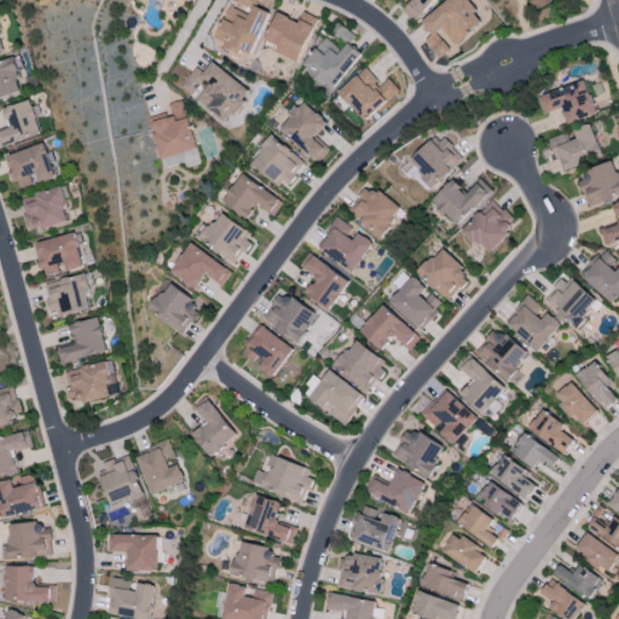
[(268,12),(256,7),(259,0),(232,0),(231,5),(224,3),(209,40),(253,56),(268,12)]
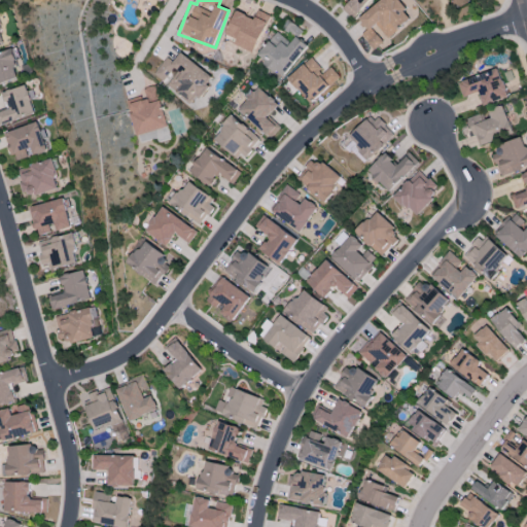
[(348,0),(349,1),(343,8),(354,19),(371,0),(348,0)]
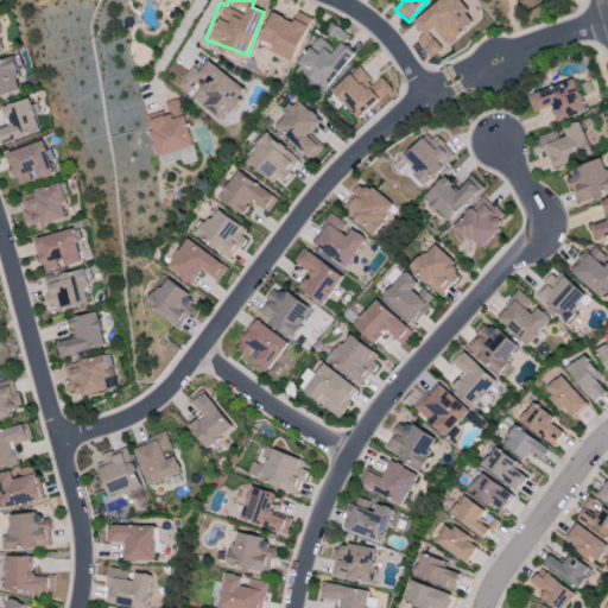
[(475,20),(457,0),(439,0),(415,21),(425,33),(417,40),(432,57),(443,49),(430,32),(434,29),(448,44),(475,20)]
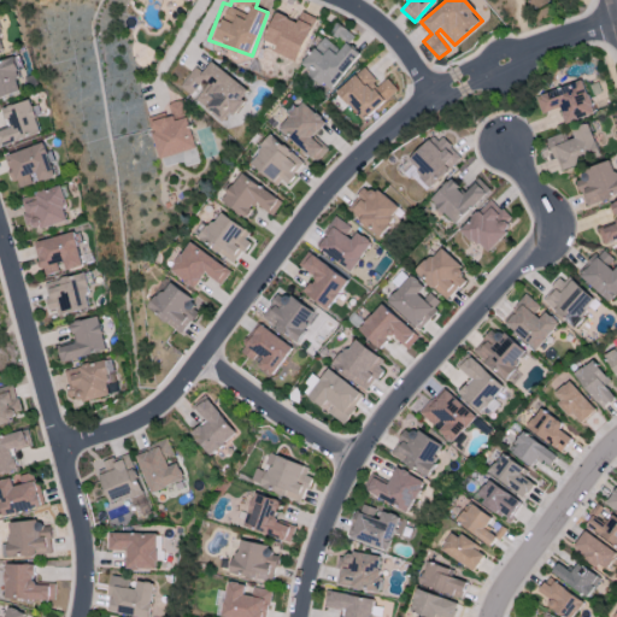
[(316,18),(301,12),(298,21),(277,12),(265,40),(278,46),(276,53),(298,62),(316,18)]
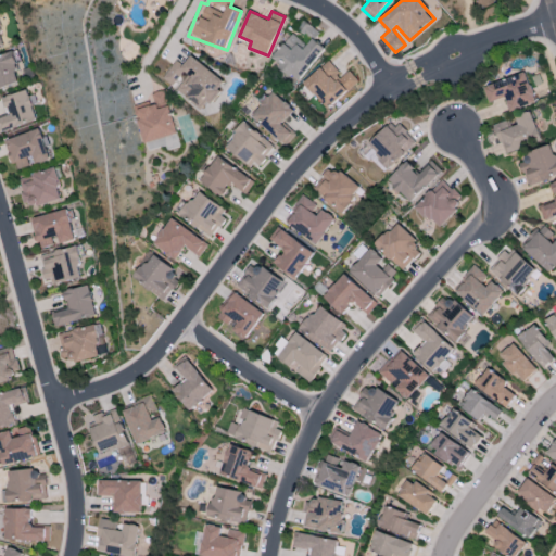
[(325,48),(315,40),(320,33),(306,22),(300,32),(311,40),(306,45),(291,33),(270,60),(299,81),(325,48)]
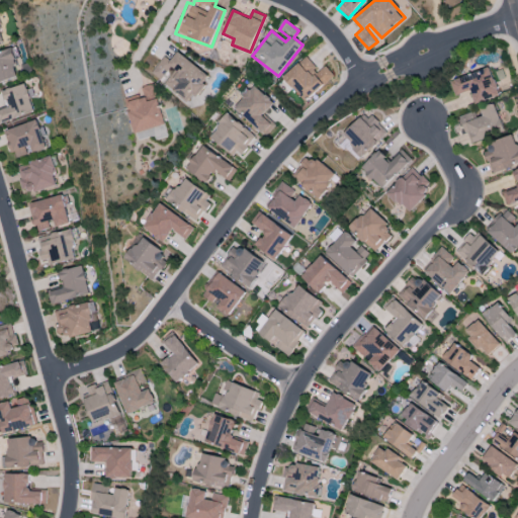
[(0,81),(22,75),(13,48),(0,52),(0,81)]
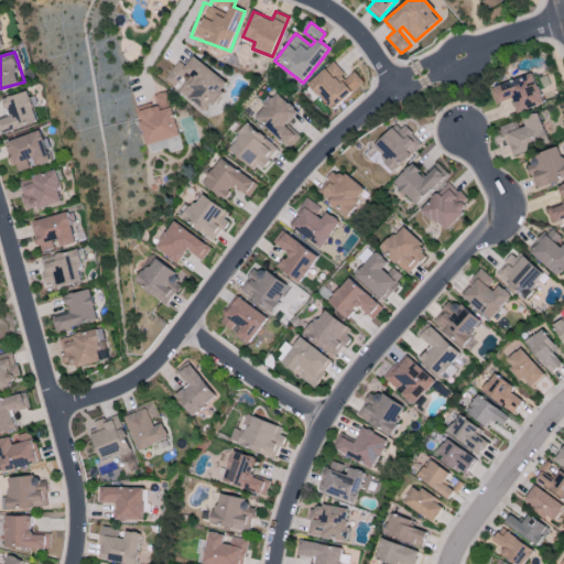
[(228,84),(195,56),(185,67),(179,62),(165,78),(176,88),(177,88),(205,111),(228,84)]
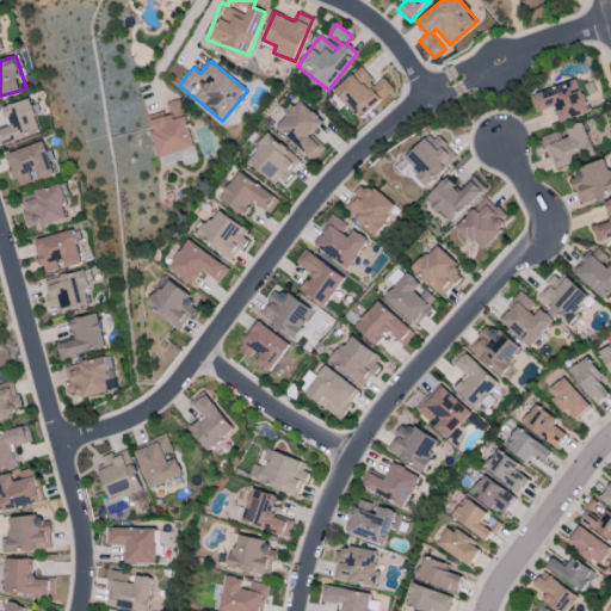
[(383,78),(376,84),(360,67),(334,91),(360,121),(394,90),(383,78)]
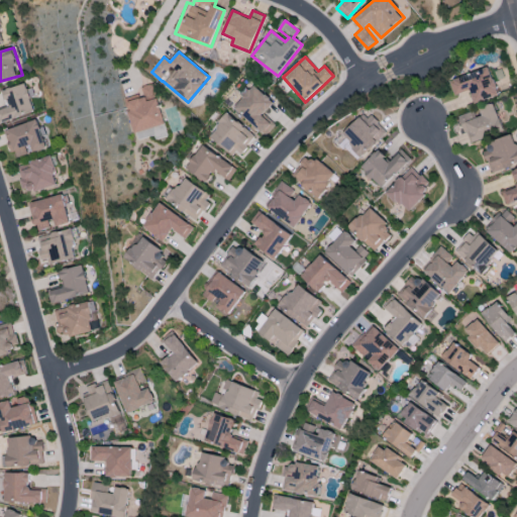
[(449,82),(454,95),(470,90),(475,104),(499,95),(489,67),(449,82)]
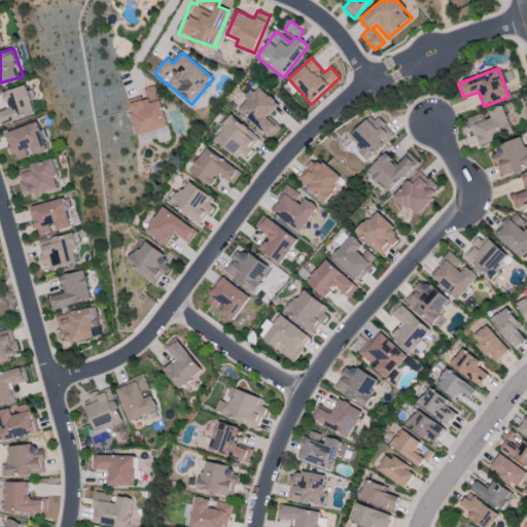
[(0,126),(37,114),(28,84),(3,93),(8,109),(0,111),(0,126)]
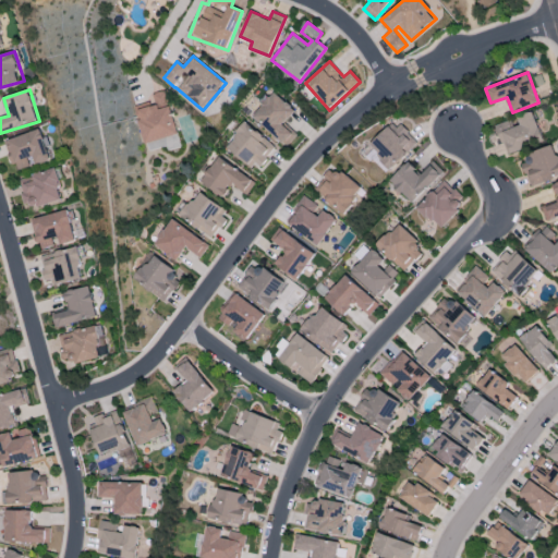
[(145,144),(178,134),(165,91),(152,94),(154,102),(134,109),(145,144)]
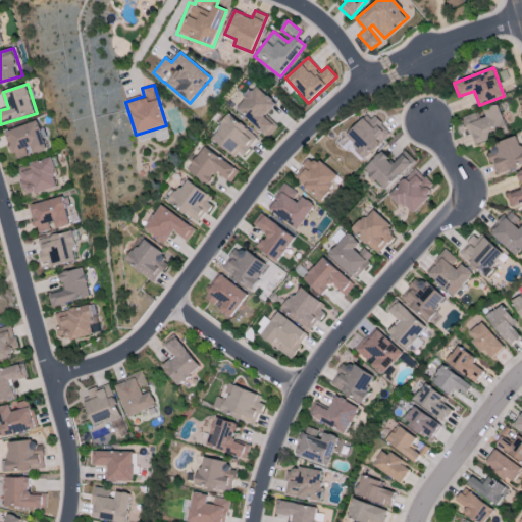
[(277,103),(257,86),(237,108),(268,137),(278,125),(266,115),(277,103)]
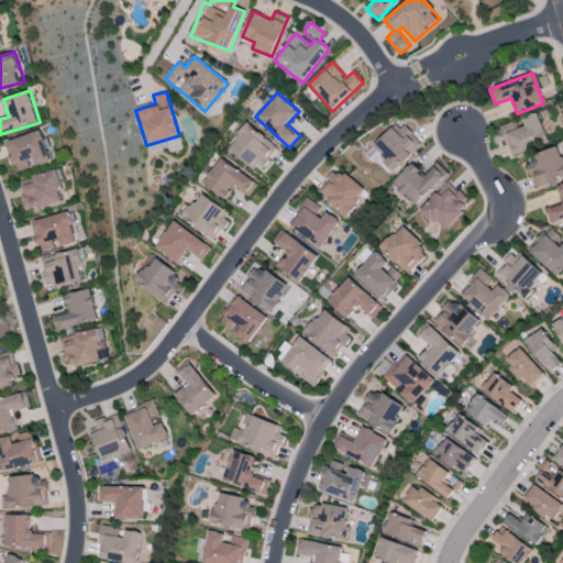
[(500,127),(510,156),(549,143),(538,112),(518,120),(500,127)]
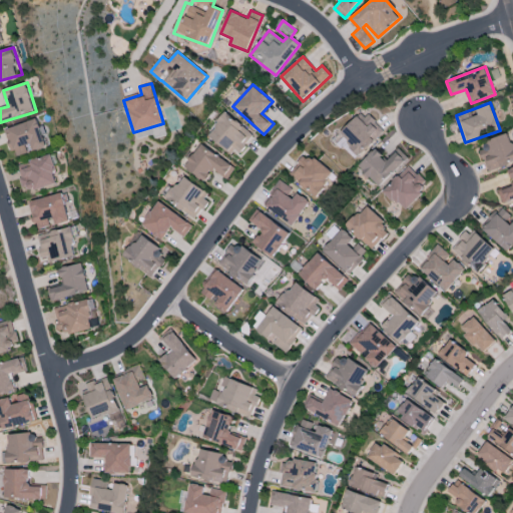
[(358,155),(384,133),(364,110),(339,133),(358,155)]
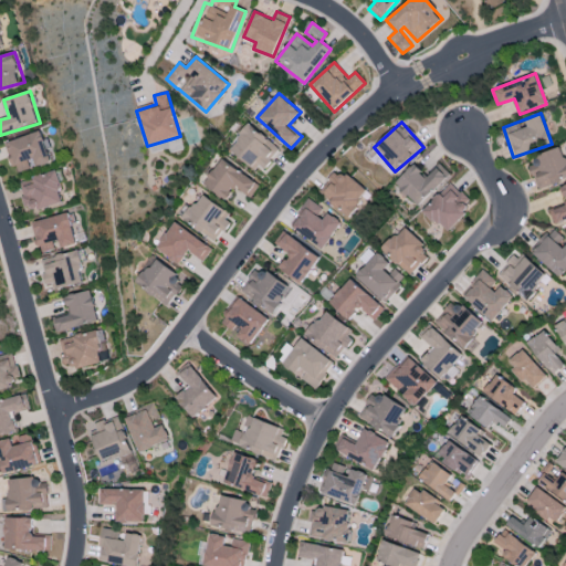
[(230,149),(255,170),(260,165),(265,169),(281,149),(250,124),(230,149)]
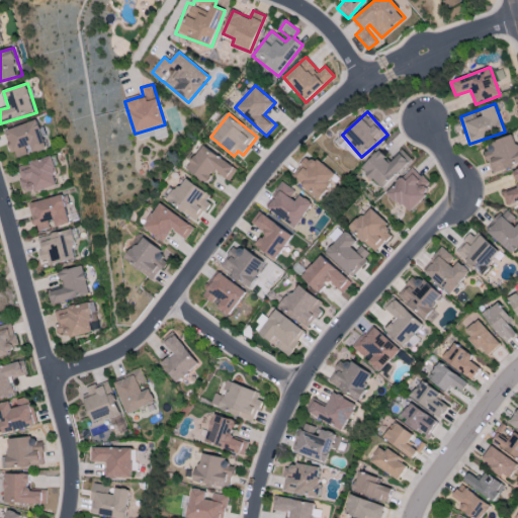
[(50,147),(39,119),(5,131),(15,159),(50,147)]
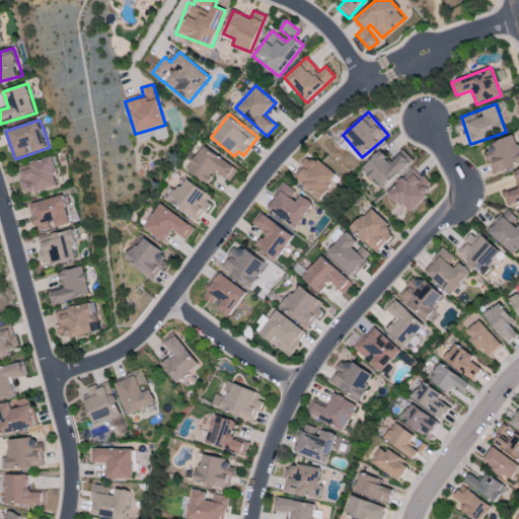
[(518,164),(518,141),(517,136),(484,148),(494,174),(518,164)]
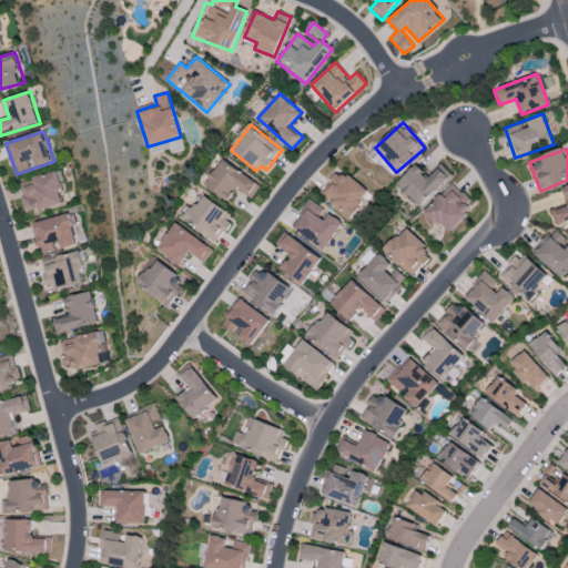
[(260,186),(226,159),(205,183),(225,201),(237,186),(251,198),(260,186)]
